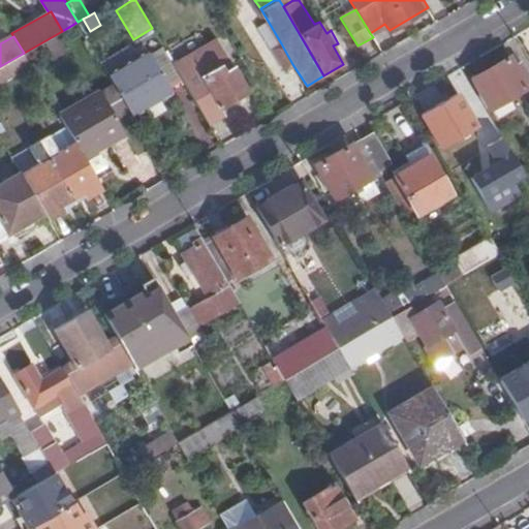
[(183,81),(203,115),(219,104),(219,106),(247,91),(219,39),(191,55),(195,61),(178,70),(183,81)]
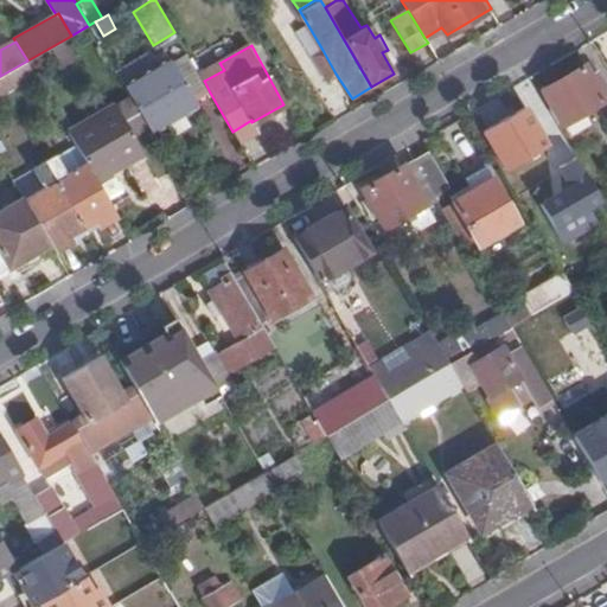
[(69,46),(53,55),(62,68),(76,59),(69,46)]
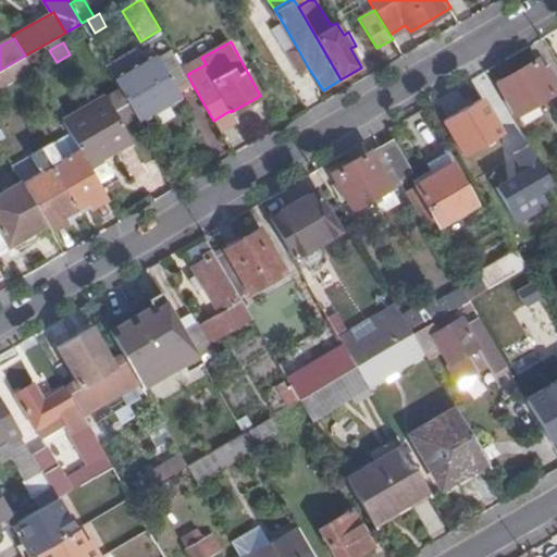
[(299,72),(308,67),(296,46),(286,52),(299,72)]
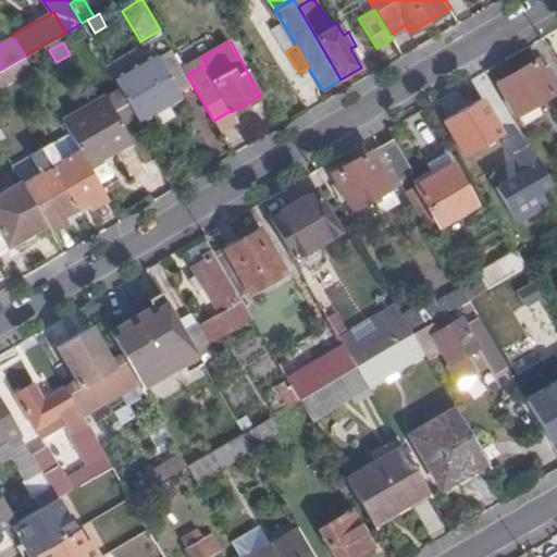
[(143,62),(135,49),(106,65),(113,78),(143,62)]
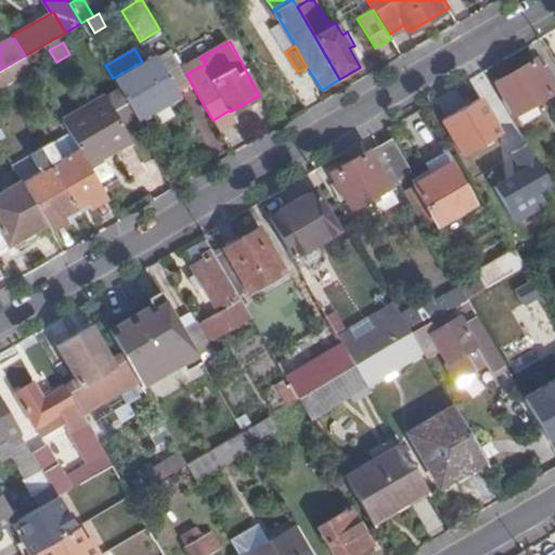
[(186,74),(171,50),(158,57),(178,93),(192,85),(186,74)]
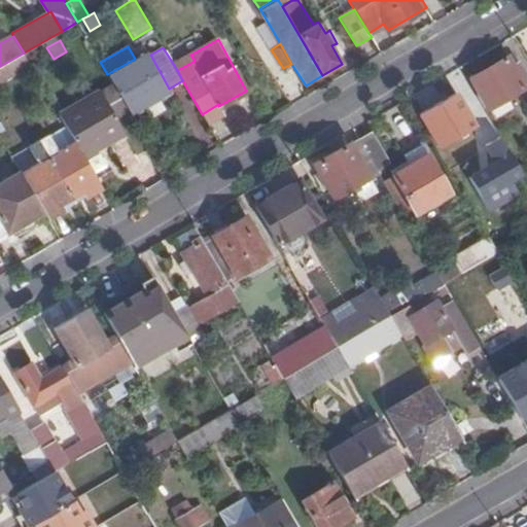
[(130,112),(132,114),(171,92),(169,89),(150,55),(148,51),(135,59),(107,74),(115,88),(130,112)]
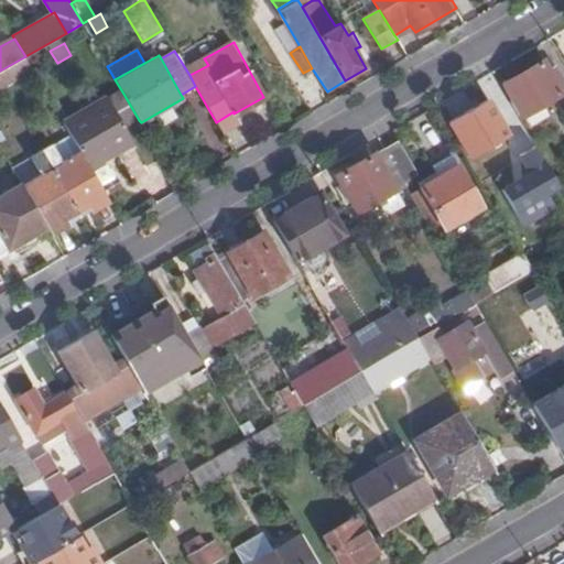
[(0,71),(0,76),(6,86),(33,69),(25,56),(0,71)]
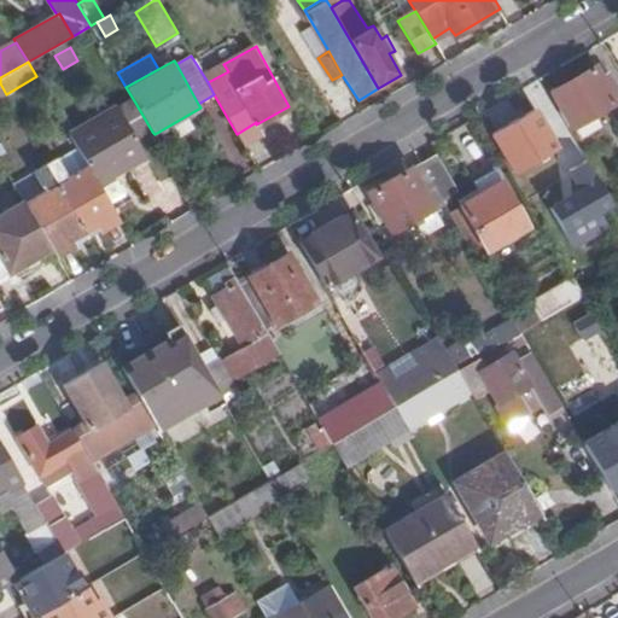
[(602,82),(594,68),(552,92),(572,126),(617,99),(617,92),(610,79),(602,82)]
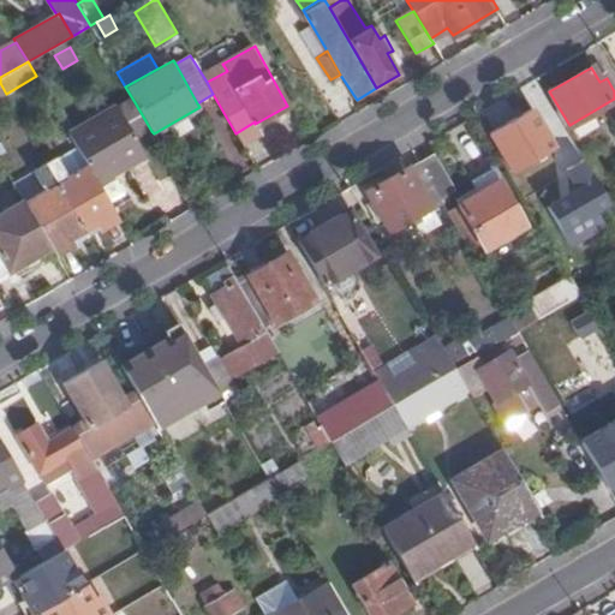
[(136,138),(151,131),(135,102),(120,111),(136,138)]
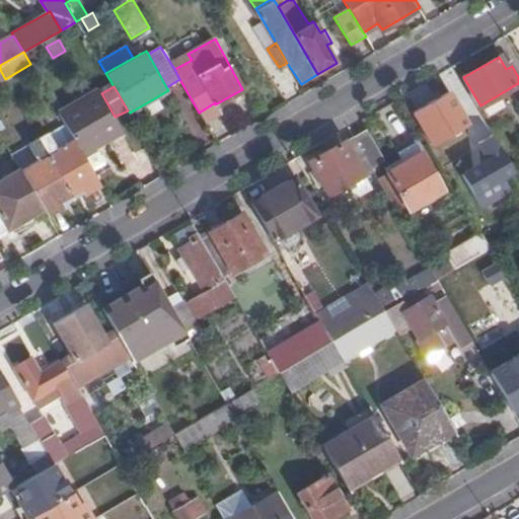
[(64,124),(74,140),(82,155),(123,132),(115,117),(101,93),(99,91),(58,114),(64,124)]
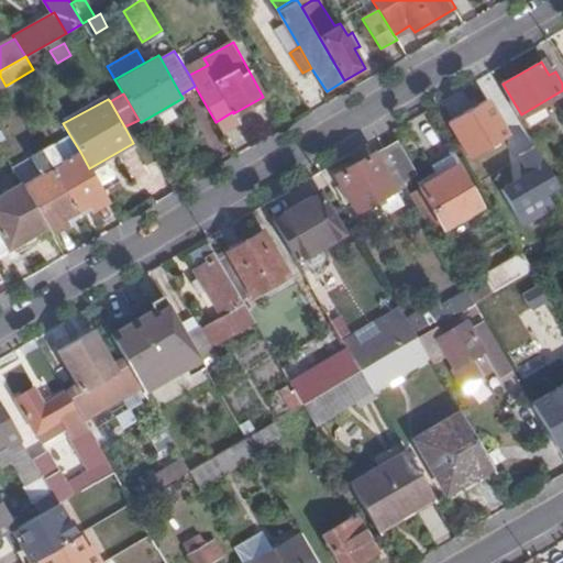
[(507,134),(485,100),(448,122),(468,157),(507,134)]
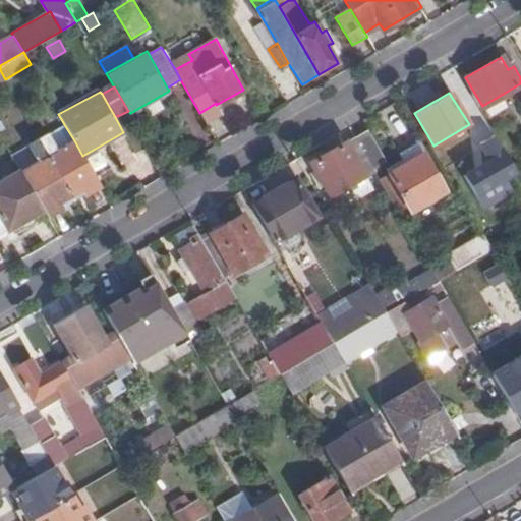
[(64,124),(47,134),(54,145),(54,154),(74,140),(64,124)]
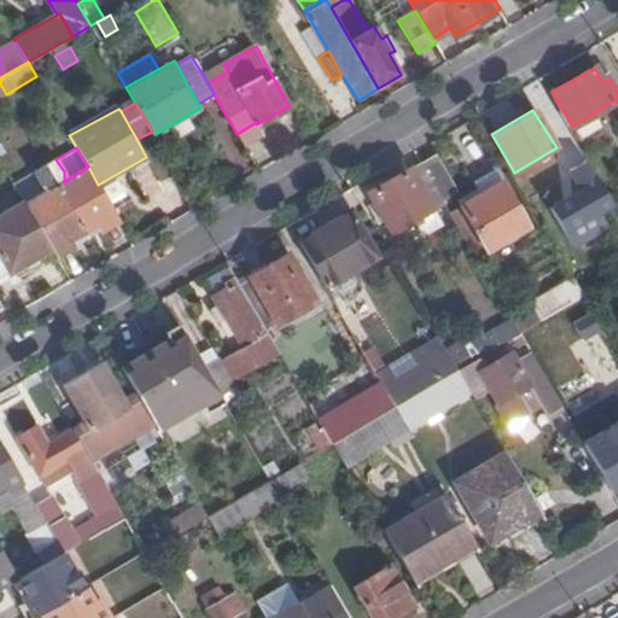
[(435,155),(421,162),(443,200),(458,191),(435,155)]
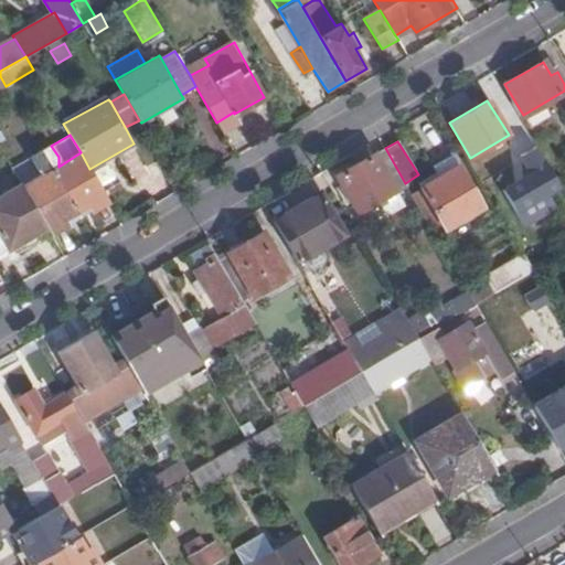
[(43,150),(77,209),(105,193),(89,169),(81,152),(59,167),(59,157),(51,146),(43,150)]
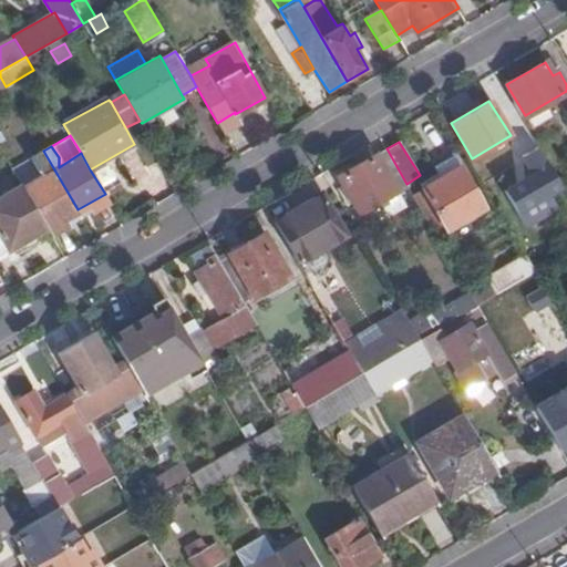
[(406,184),(387,148),(338,176),(360,215),(409,187),(406,184)]
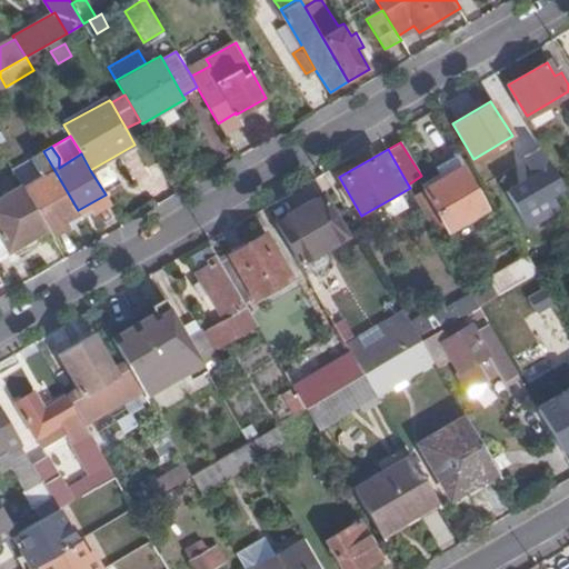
[(48,228),(52,236),(83,218),(78,210),(43,151),(32,158),(37,168),(45,176),(23,188),(48,228)]
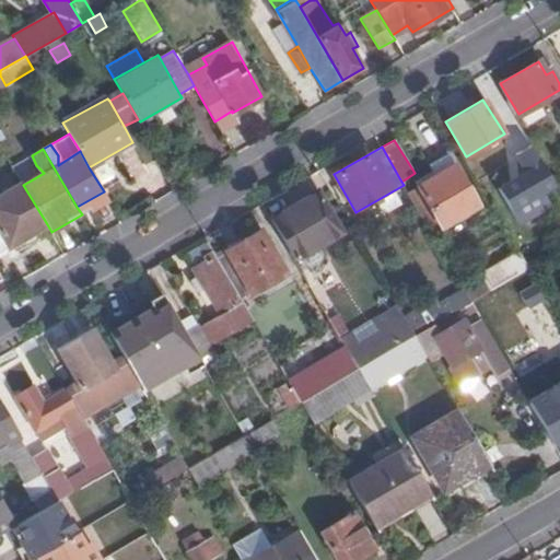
[(478,206),(447,153),(429,164),(434,175),(415,186),(438,225),(440,229),(478,206)]
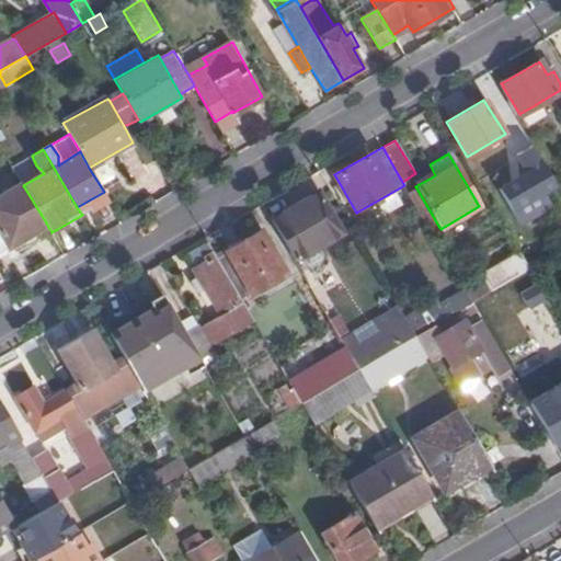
[(36,165),(32,156),(12,165),(22,182),(23,185),(44,173),(36,165)]
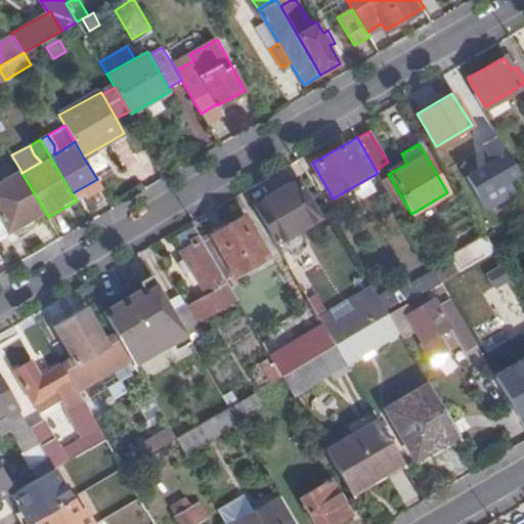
[(523,205),(498,163),(468,181),(497,232),(523,216),(523,205)]
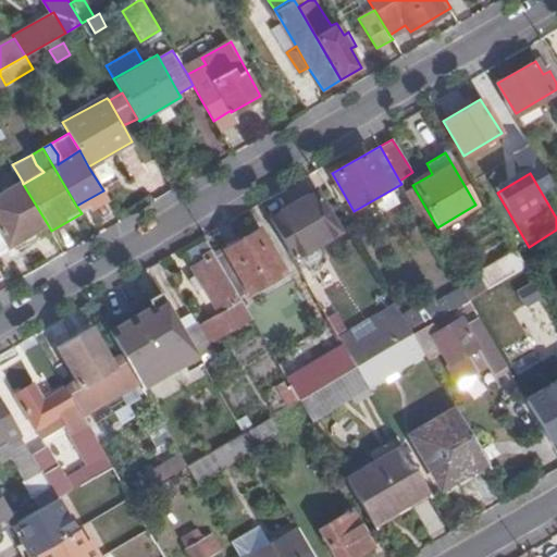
[(0,249),(47,223),(23,184),(22,181),(0,193),(0,249)]
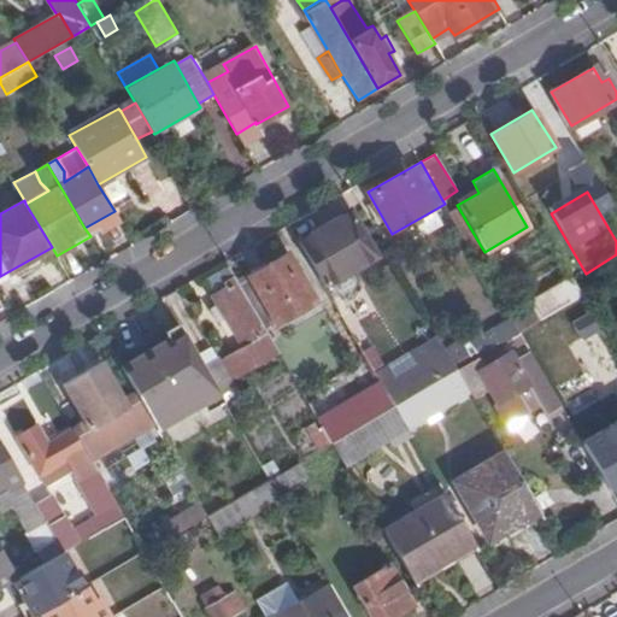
[(482,248),(457,205),(448,210),(474,254),(482,248)]
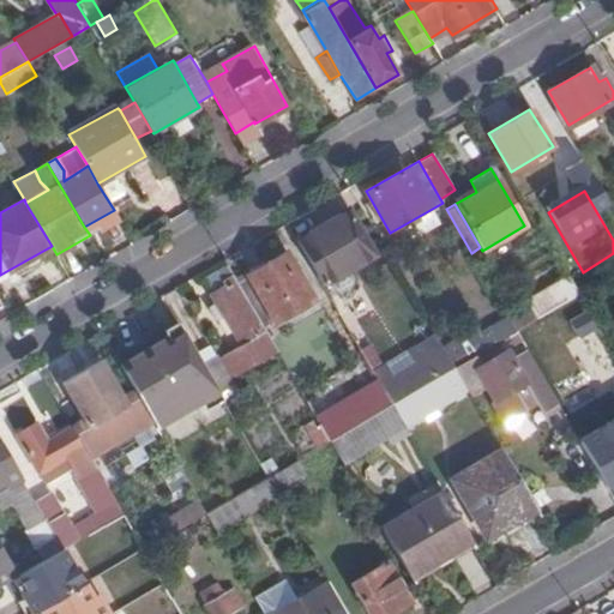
[(84,227),(90,235),(119,218),(114,210),(84,227)]
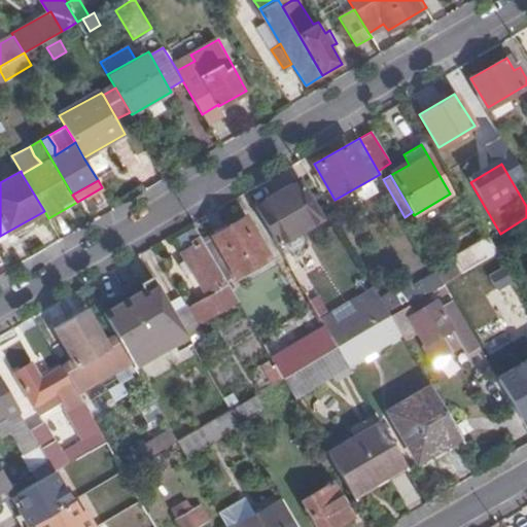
[(281,189),(254,205),(277,243),(321,216),(303,185),(285,196),(281,189)]
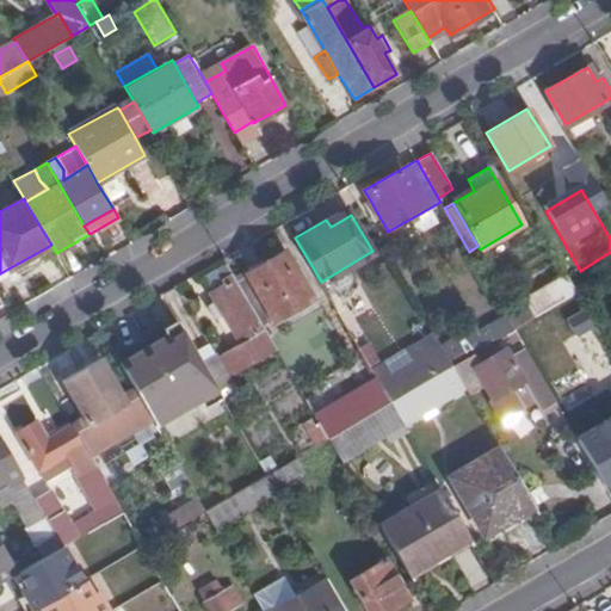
[(247,273),(275,321),(314,300),(285,250),(247,273)]
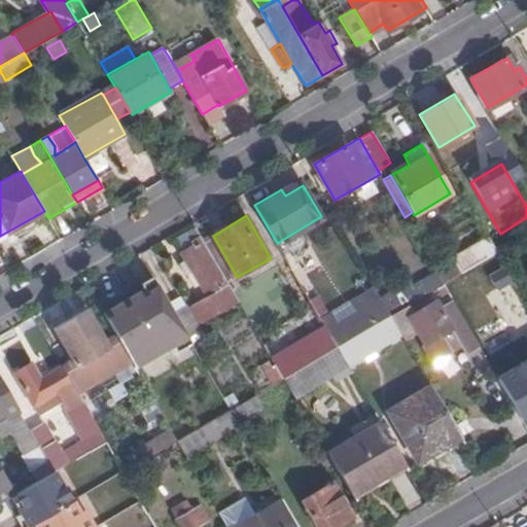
[(204,241),(196,226),(176,239),(183,252),(181,253),(186,262),(180,267),(185,277),(192,273),(206,296),(215,313),(233,303),(225,290),(231,286),(229,282),(204,241)]
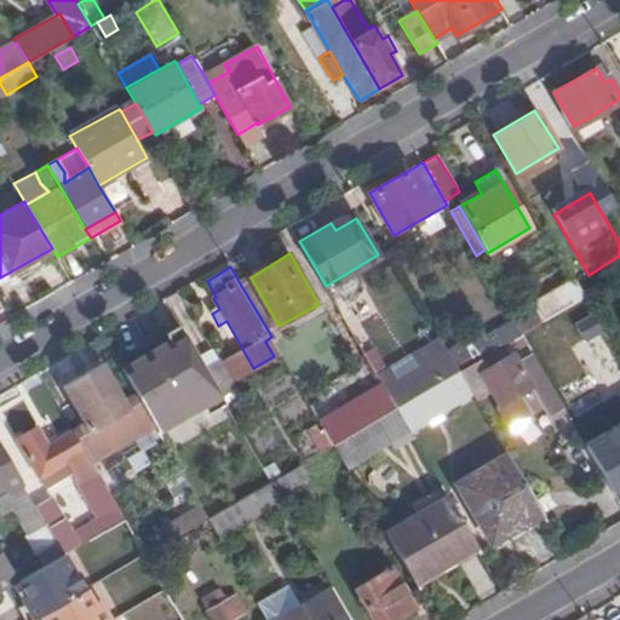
[(251,277),(240,283),(269,332),(279,326),(251,277)]
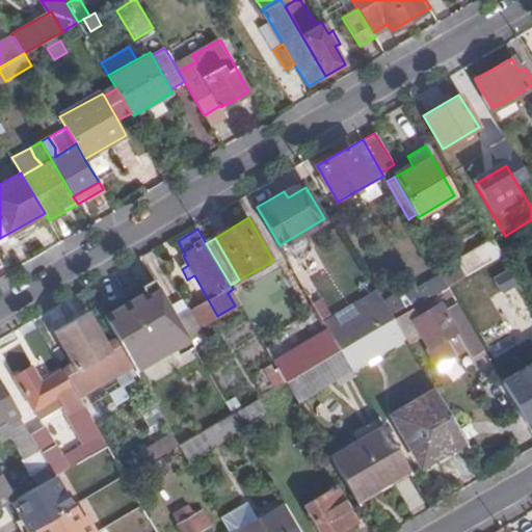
[(512,272),(515,278),(531,268),(531,267),(525,256),(531,250),(531,238),(502,256),(512,272)]
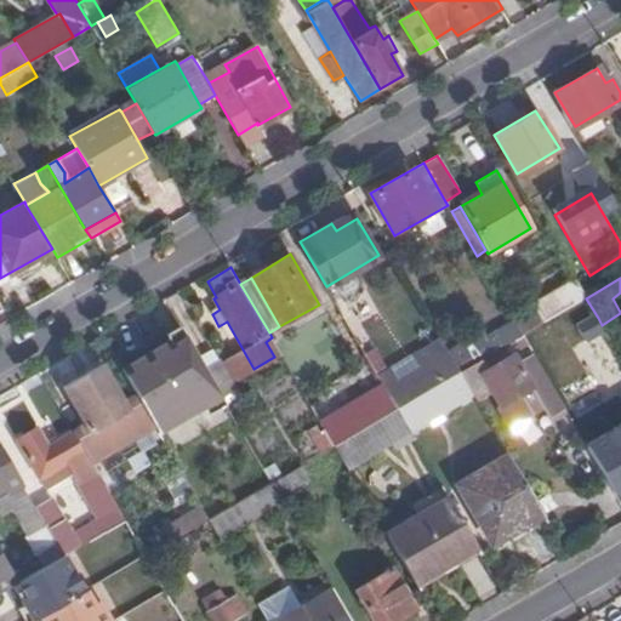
[(567,290),(536,307),(545,323),(559,314),(575,305),(567,290)]
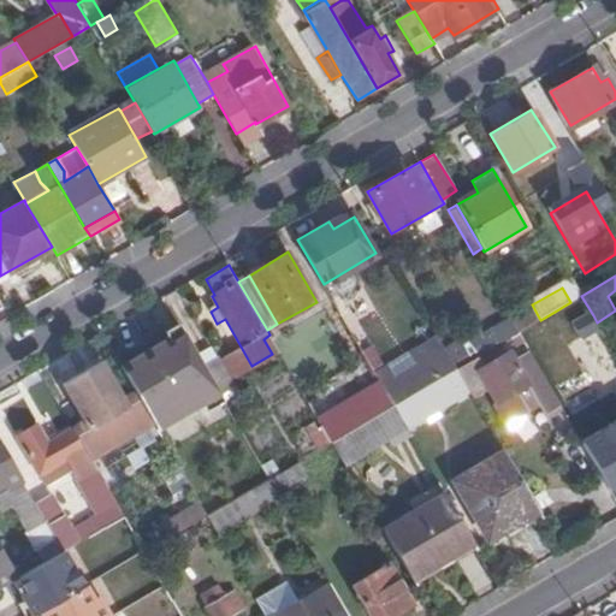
[(567,330),(593,315),(581,296),(570,302),(555,312),(567,330)]
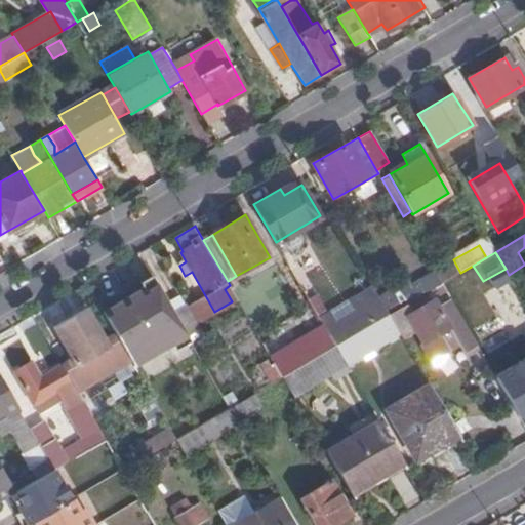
[(436,274),(442,283),(460,273),(453,259),(435,270),(435,272),(436,274)]
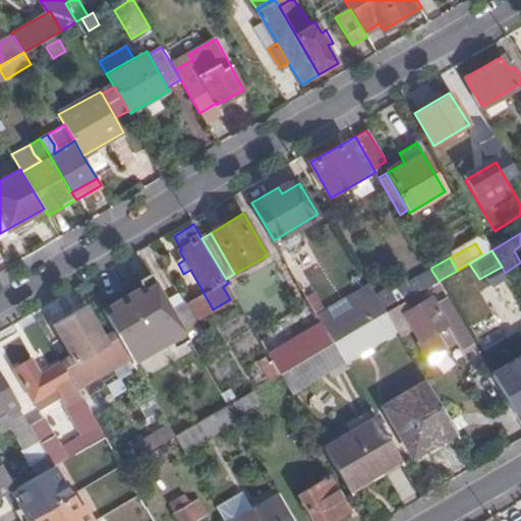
[(423,277),(432,272),(431,270),(408,284),(405,278),(377,294),(387,311),(405,301),(423,290),(420,286),(426,282),(423,277)]
